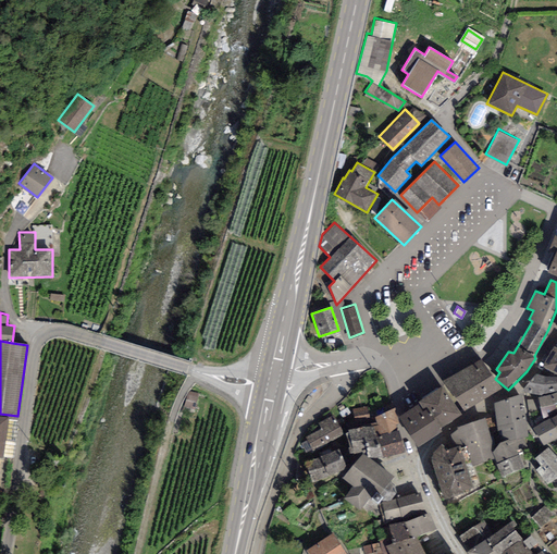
[(556,347),(553,346),(543,367),(556,373),(556,347)]
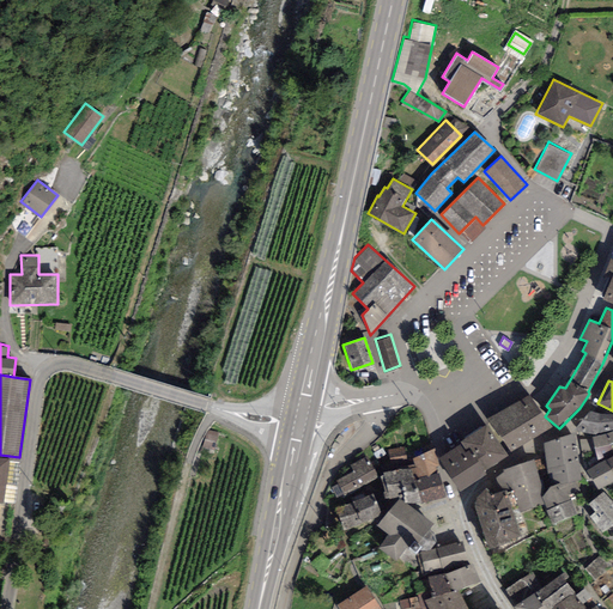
[(529,394),(489,419),(508,451),(548,427),(529,394)]
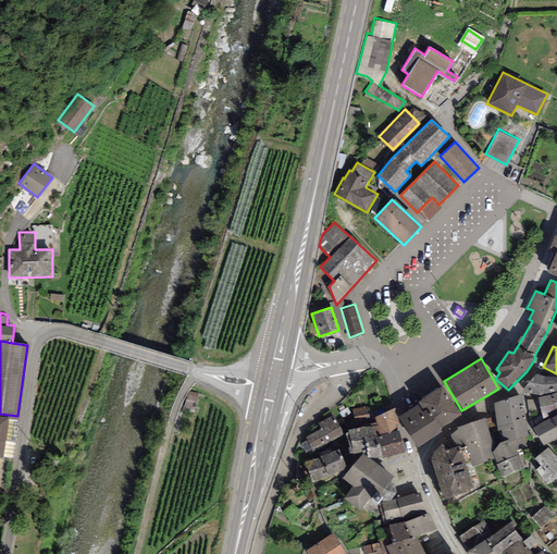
[(556,377),(544,377),(536,373),(524,391),(541,394),(542,393),(556,388),(556,377)]
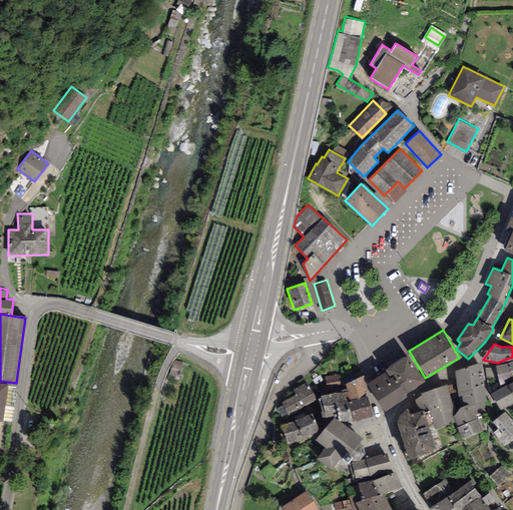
[(424,382),(407,356),(385,371),(386,372),(370,383),(388,409),(406,397),(404,395),(424,382)]
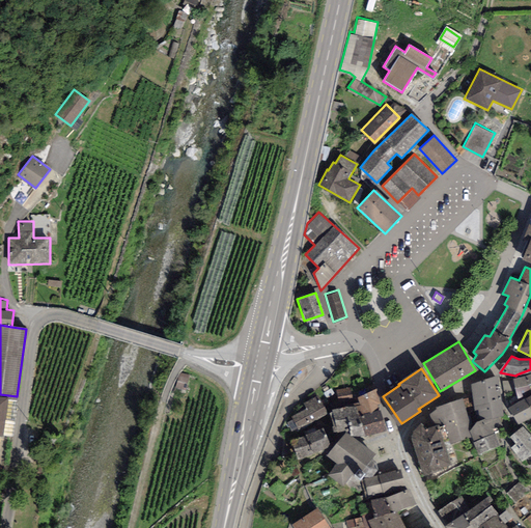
[(189,373),(179,370),(177,379),(187,381),(189,373)]
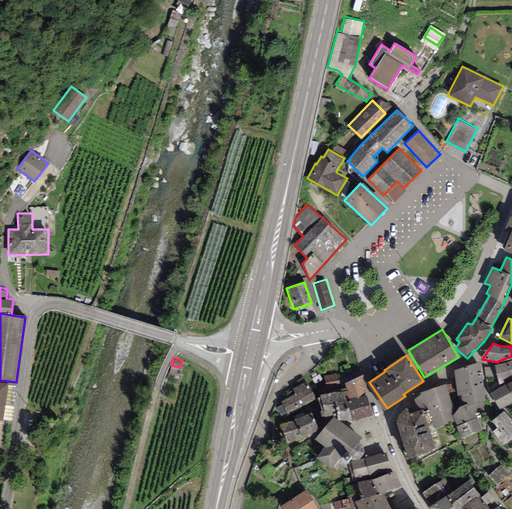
[(511,359),(497,365),(500,382),(511,376),(511,359)]
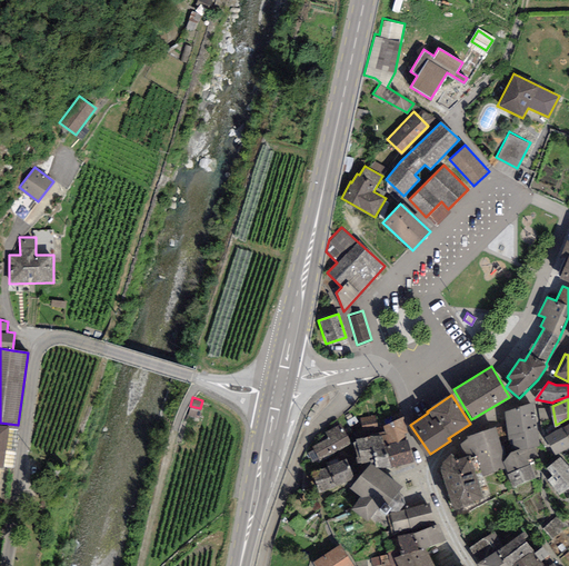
[(441,470),(455,510),(483,502),(470,459),(476,457),(482,477),(506,470),(513,487),(535,478),(528,460),(532,459),(529,448),(540,445),(532,403),(506,410),(509,450),(506,454),(496,427),(467,437),(451,455),(441,470)]
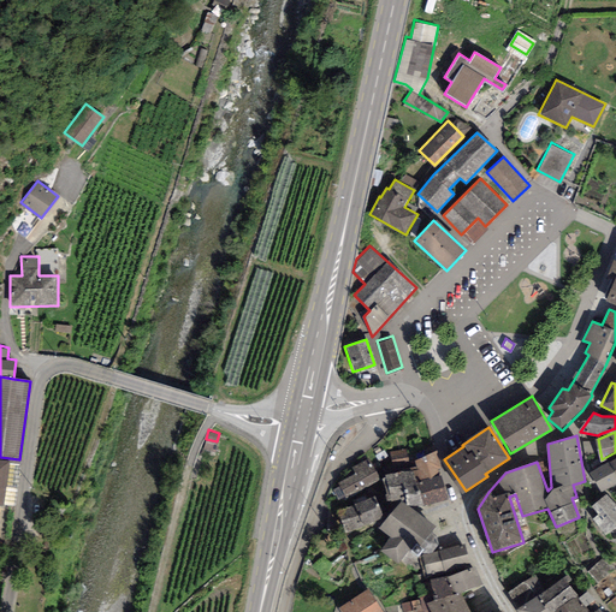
[(415,469),(386,476),(390,500),(406,497),(408,501),(422,505),(449,498),(436,450),(413,462),(415,469)]
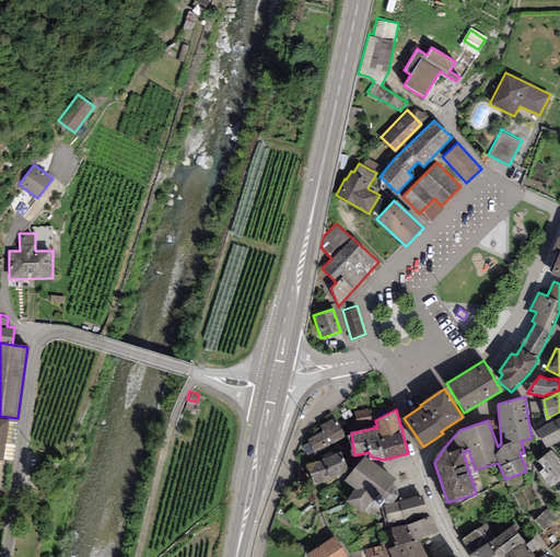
[(559,438),(559,414),(537,429),(548,445),(559,438)]
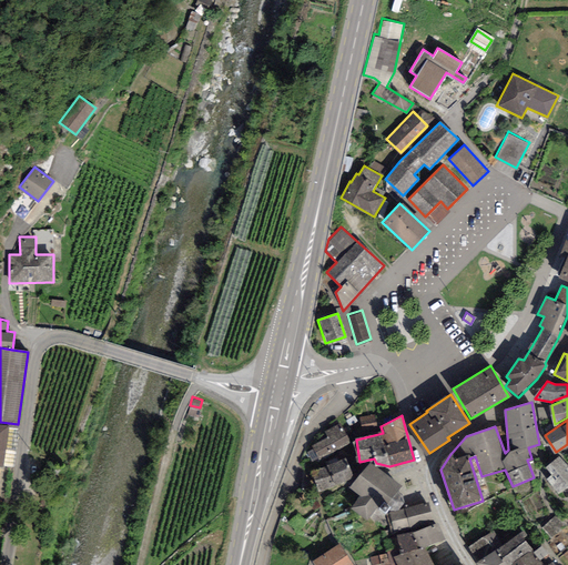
[(9,423),(0,422),(0,465),(2,465),(9,423)]
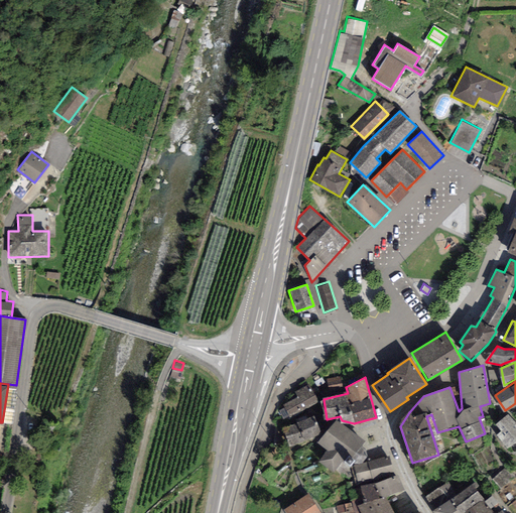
[(296,397),(283,404),(291,418),(319,402),(308,384),(293,392),(296,397)]
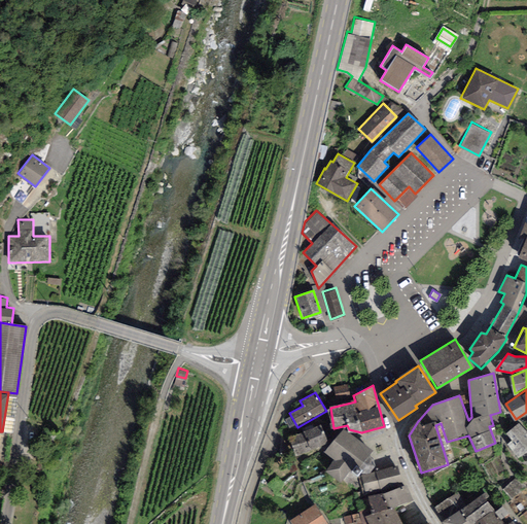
[(526,448),(526,432),(519,423),(506,434),(512,440),(507,443),(519,455),(526,448)]
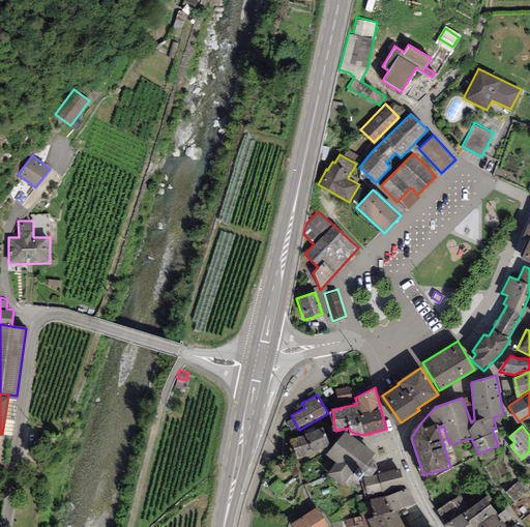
[(322,427),(290,439),(297,458),(329,445),(322,427)]
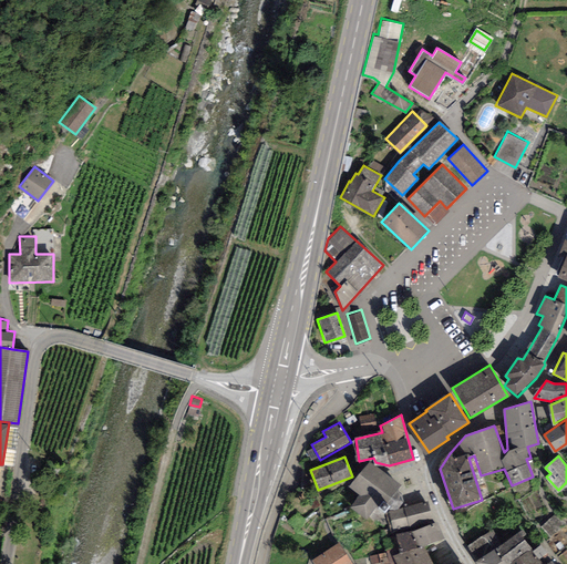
[(401,485),(369,461),(350,486),(360,495),(351,508),(367,520),(375,509),(384,515),(389,510),(398,509),(403,501),(402,492),(398,489),(401,485)]
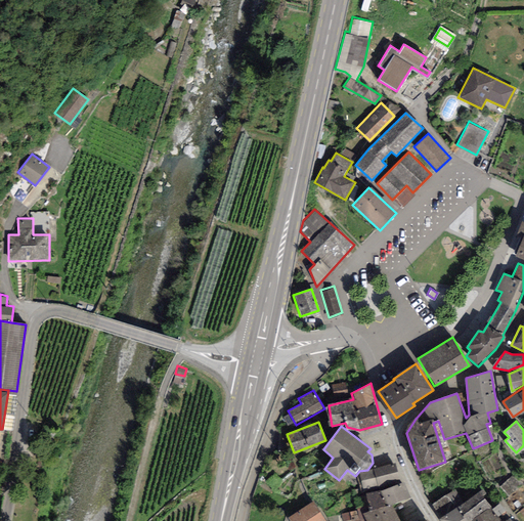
[(358,473),(362,487),(377,483),(378,487),(400,480),(395,463),(358,473)]
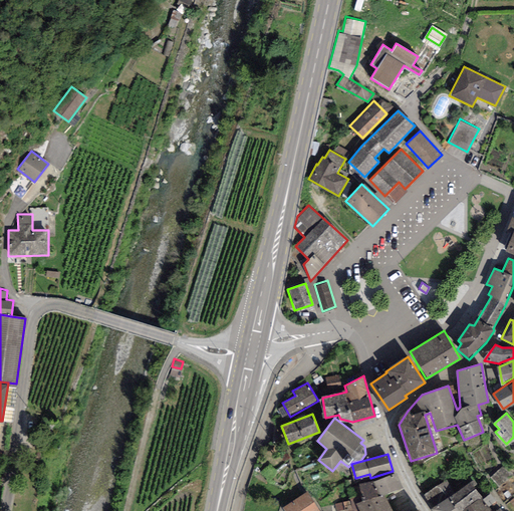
[(511,474),(501,464),(489,477),(499,487),(511,474)]
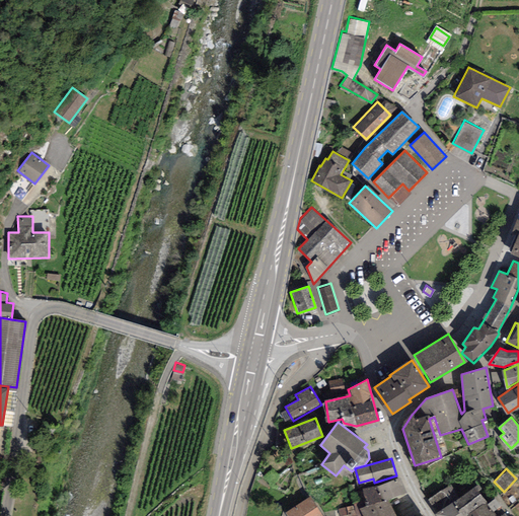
[(423,515),(422,515),(420,515),(396,515),(388,502),(408,493),(399,477),(354,492),(360,509),(363,515),(423,515)]
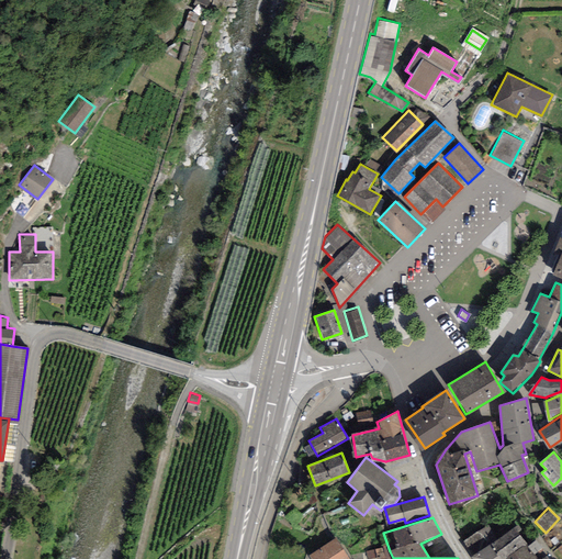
[(485,525),(462,541),(472,555),(494,538),(485,525)]
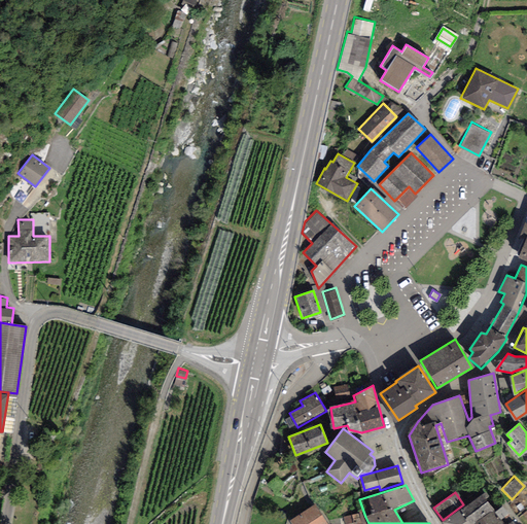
[(485,492),(462,509),(466,514),(489,498),(485,492)]
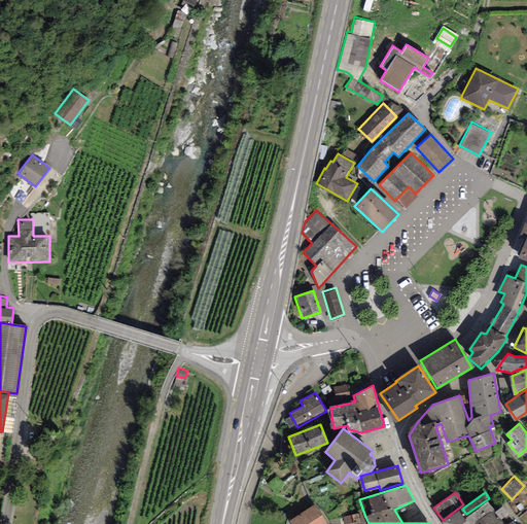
[(466,517),(460,509),(442,522),(443,523),(503,523),(488,500),(466,517)]
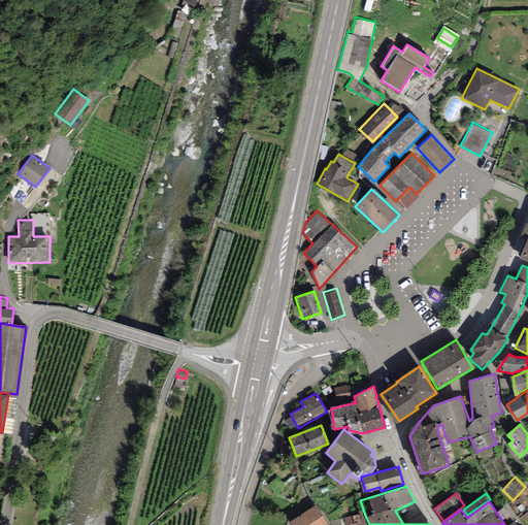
[(328,524),(316,505),(290,521),(292,524),(328,524)]
